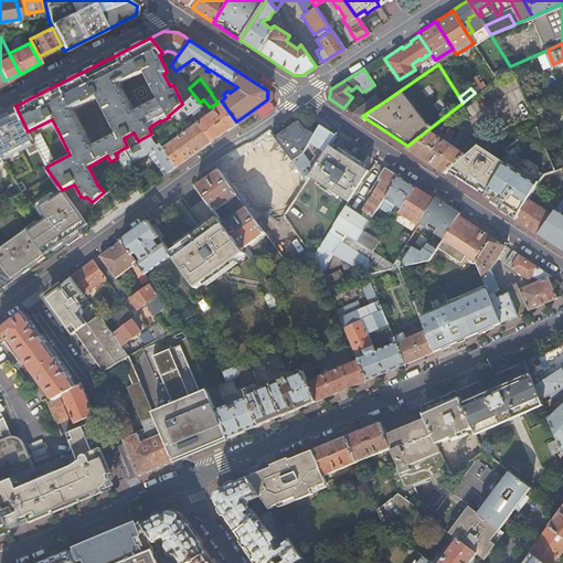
[(193,94),(182,104),(168,116),(169,117),(172,124),(174,127),(189,113),(190,114),(200,103),(193,94)]
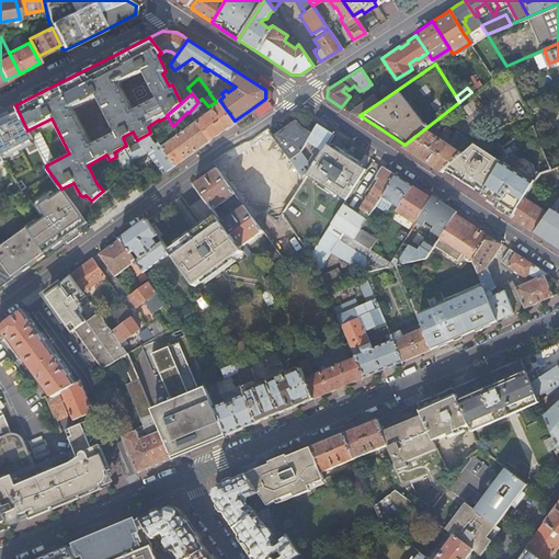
[(360,115),(378,103),(373,93),(349,111),(357,117),(360,115)]
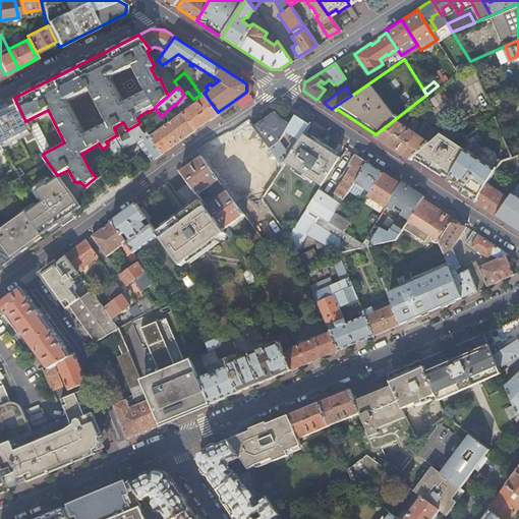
[(204,93),(200,95),(195,98),(197,101),(181,113),(193,129),(206,121),(218,112),(204,93)]
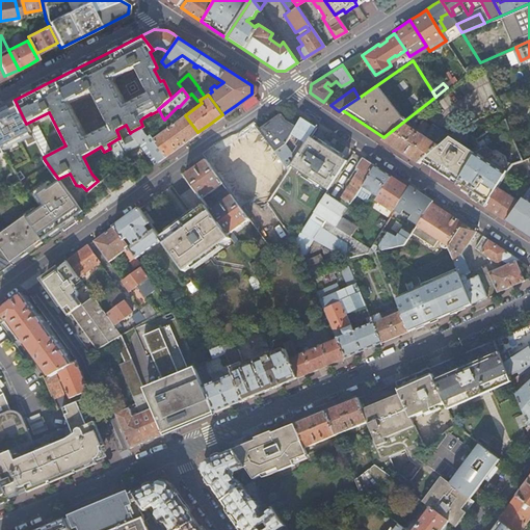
[(29,129),(26,124),(15,100),(7,104),(18,126),(21,133),(29,129)]
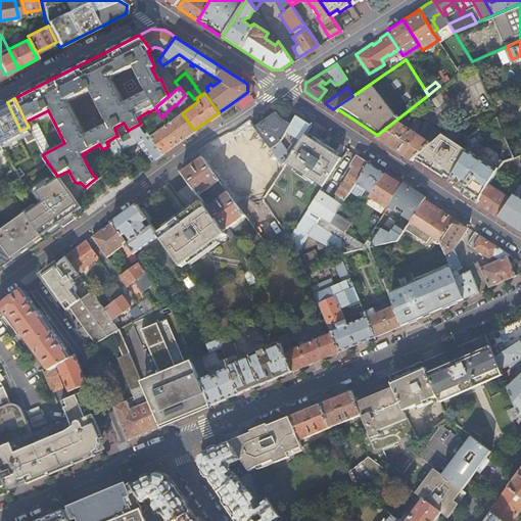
[(0,135),(3,134),(2,132),(17,124),(7,102),(0,106),(0,135)]
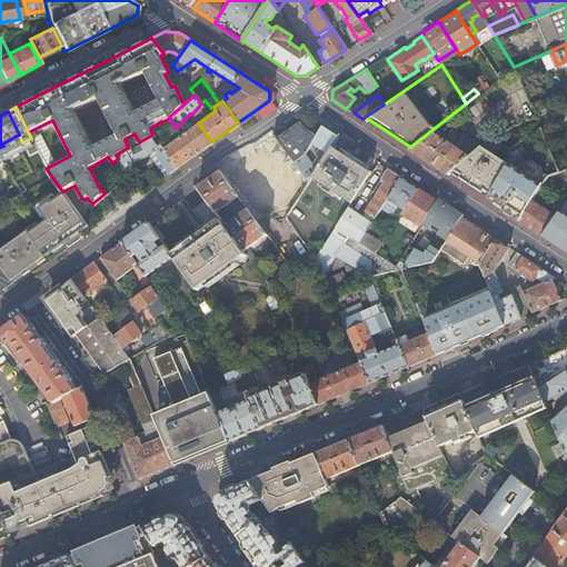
[(197,122),(161,148),(176,167),(191,156),(211,141),(198,123),(197,122)]
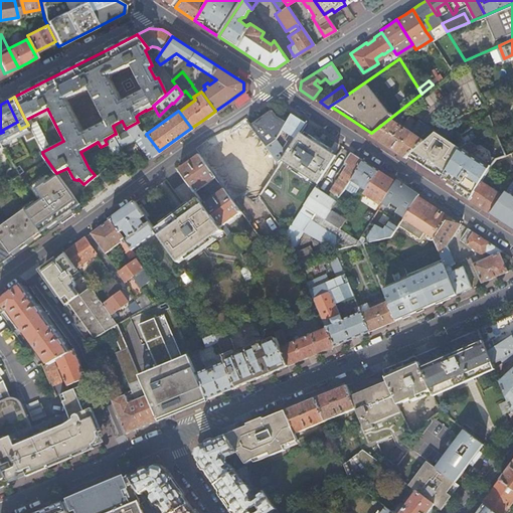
[(281,129),(284,123),(274,118),(275,115),(273,111),(269,111),(249,124),(261,140),(265,146),(275,139),(281,129)]
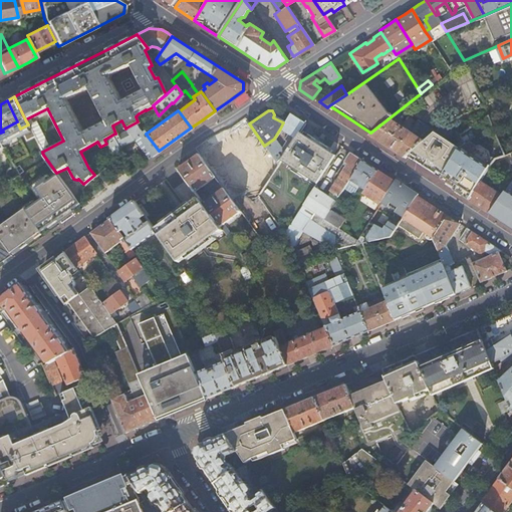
[(298,131),(304,122),(297,117),(289,112),(283,122),(280,129),(287,133),(283,140),(284,141),(280,148),(274,139),(264,146),(277,163),(280,159),(298,131)]
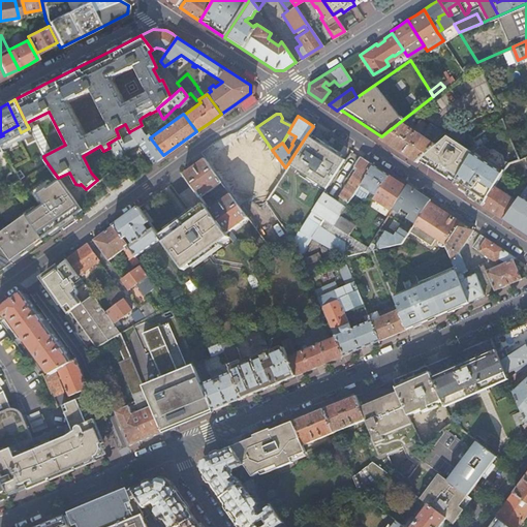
[(444,134),(445,133),(440,130),(429,141),(400,122),(381,136),(379,138),(398,151),(414,161),(416,159),(444,134)]
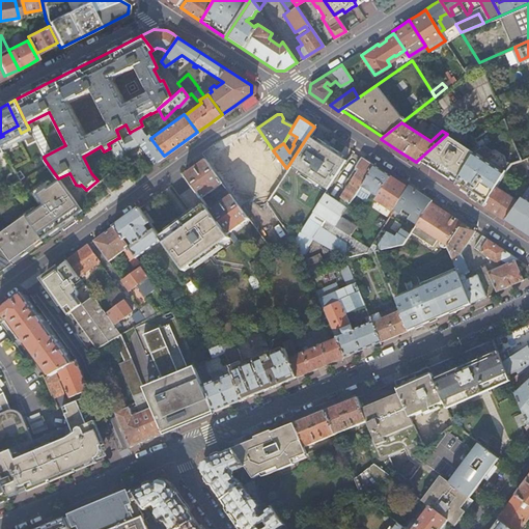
[(269,144),(257,128),(253,123),(240,133),(246,142),(223,158),(217,149),(204,159),(225,187),(230,194),(246,216),(258,206),(231,170),(269,144)]
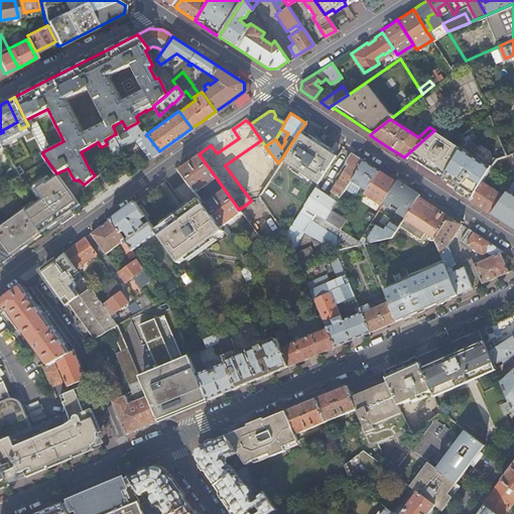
[(139,129),(136,124),(127,128),(134,139),(142,132),(139,129)]
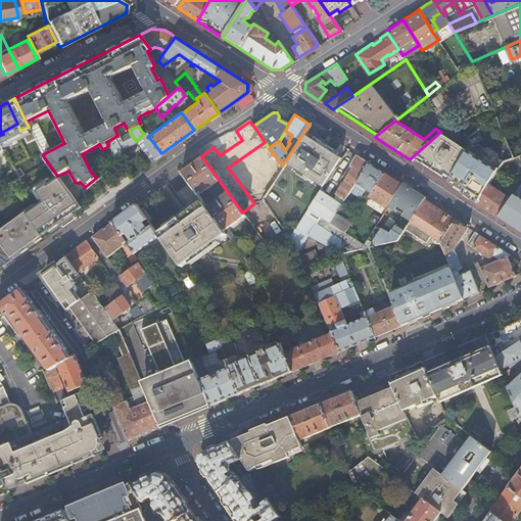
[(44,157),(43,154),(36,140),(33,136),(29,127),(20,131),(18,132),(27,151),(8,160),(16,177),(26,171),(44,157)]
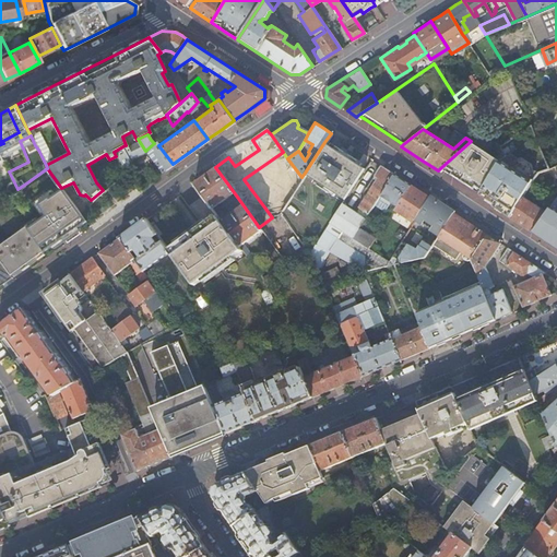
[(145,152),(145,151),(138,139),(137,140),(126,145),(125,145),(114,152),(116,156),(122,169),(131,164),(129,161),(145,152)]
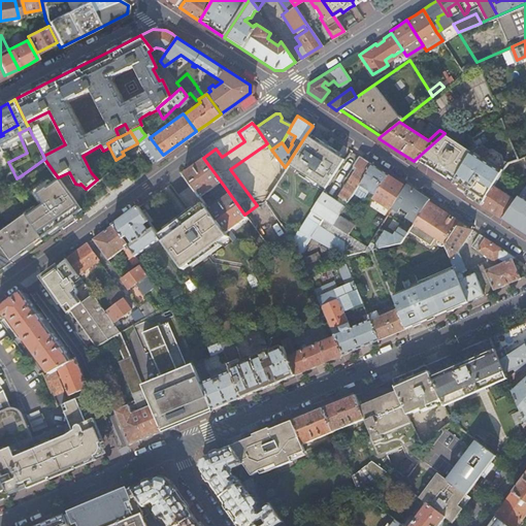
[(137,143),(153,163),(163,155),(150,137),(148,133),(145,135),(137,142),(137,143)]
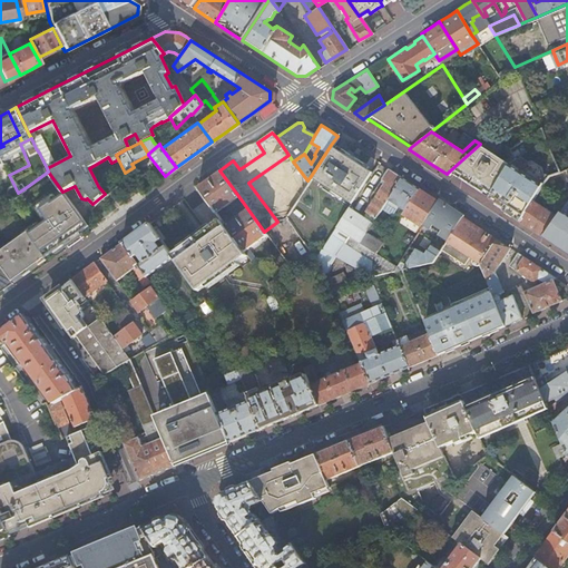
[(366,177),(370,170),(331,145),(311,176),(350,202),(366,177)]
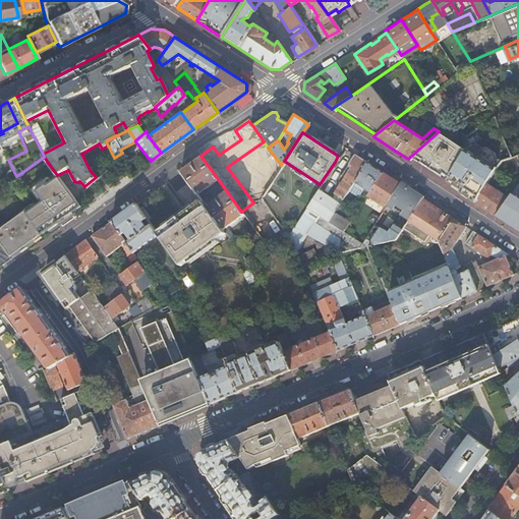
[(445,179),(463,150),(438,132),(410,157),(427,168),(445,179)]
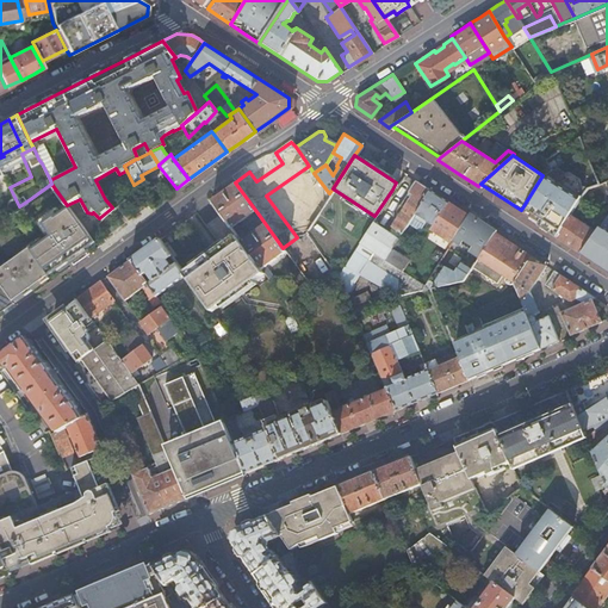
[(569,216),(587,187),(582,184),(578,178),(568,171),(563,172),(556,167),(545,172),(543,175),(521,210),(537,219),(539,222),(537,224),(554,236),(569,216)]
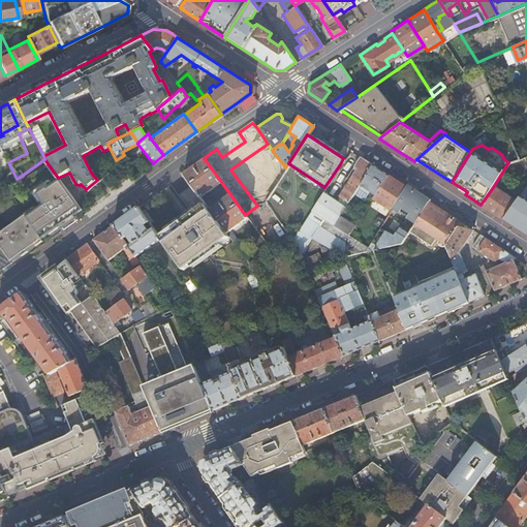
[(348,157),(345,155),(343,158),(340,164),(342,165),(348,157)]
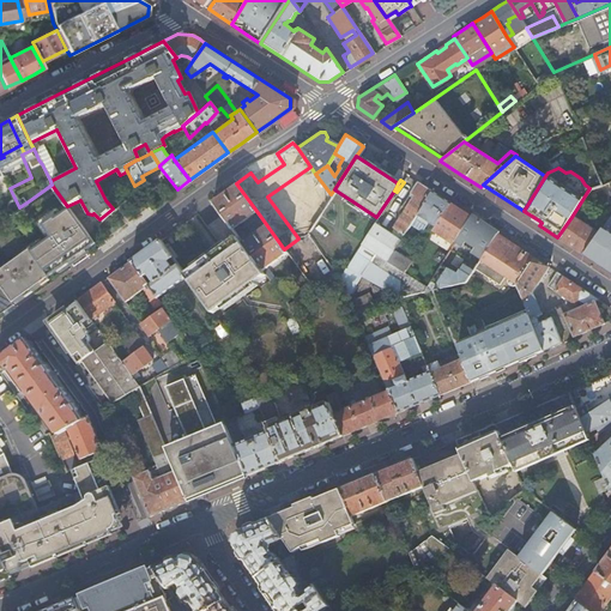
[(403,271),(410,259),(393,247),(397,241),(422,204),(431,191),(417,181),(416,181),(409,192),(412,195),(391,227),(389,233),(374,222),(354,252),(398,279),(403,271)]
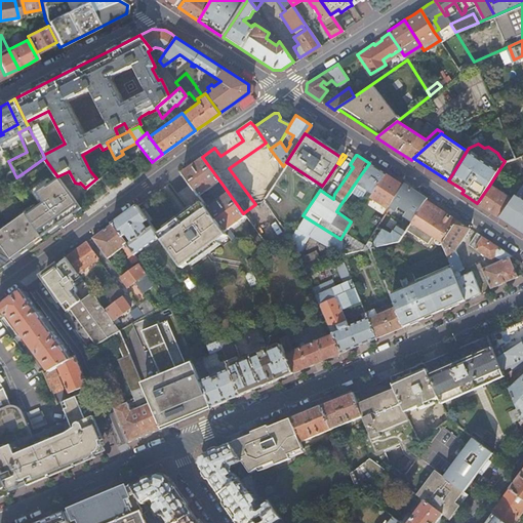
[(244,215),(243,213),(228,192),(210,204),(202,192),(215,182),(218,187),(223,185),(202,157),(192,164),(182,171),(203,202),(227,234),(230,239),(233,236),(227,228),(244,215)]
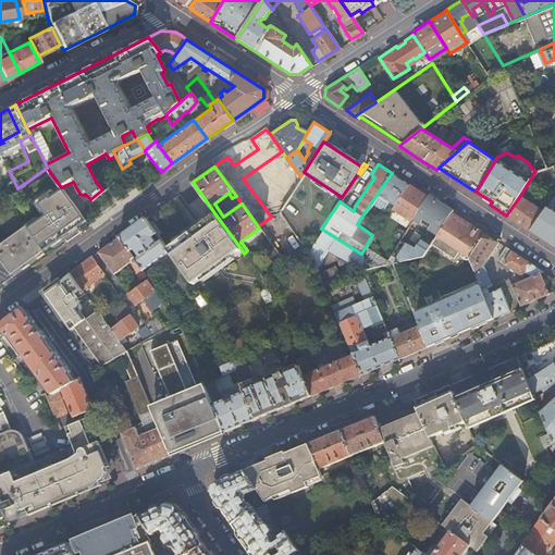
[(389,210),(391,208),(407,183),(401,179),(392,173),(383,185),(394,192),(384,207),(389,210)]
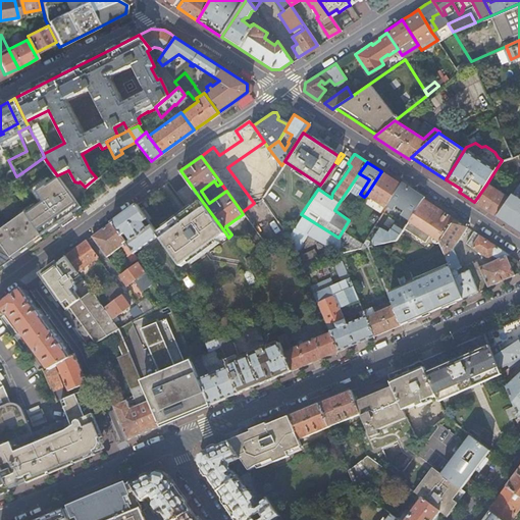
[(388,193),(396,182),(391,177),(381,171),(366,195),(380,204),(387,194),(382,191),(383,190),(388,193)]
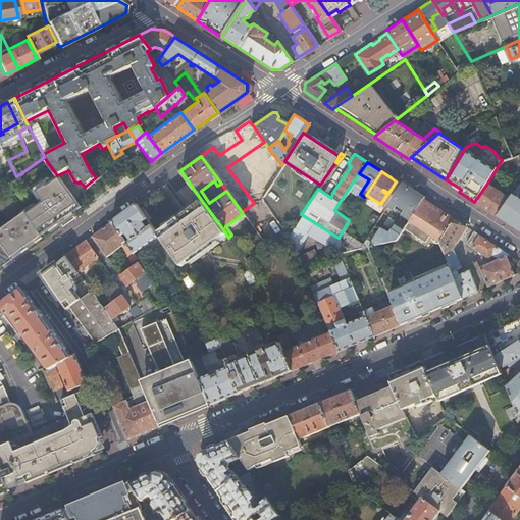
[(48,199),(26,213),(41,235),(80,206),(73,198),(58,176),(55,178),(40,188),(48,199)]
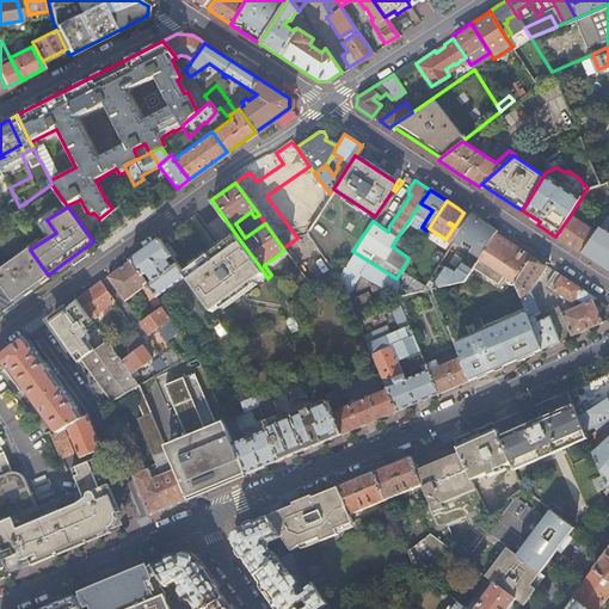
[(598,264),(608,271),(608,210),(594,232),(579,252),(598,264)]
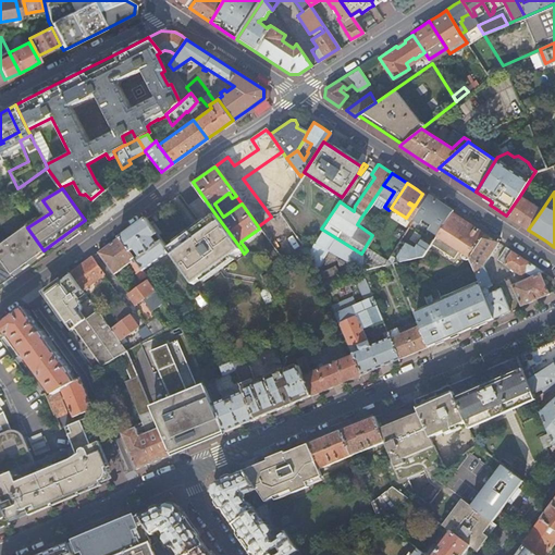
[(427,225),(436,232),(449,211),(439,204),(426,196),(414,217),(427,225)]
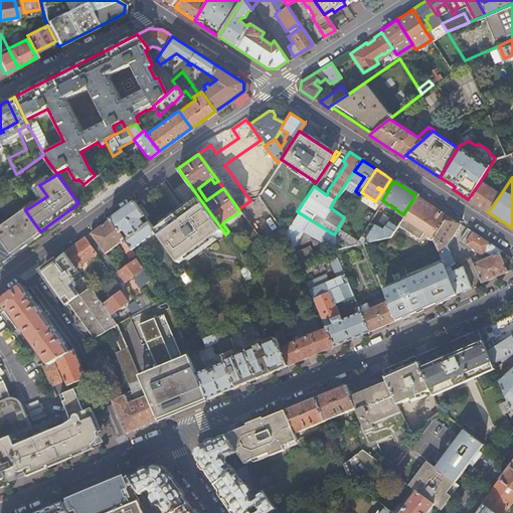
[(480,182),(468,199),(480,207),(488,212),(500,195),(495,191),(480,182)]
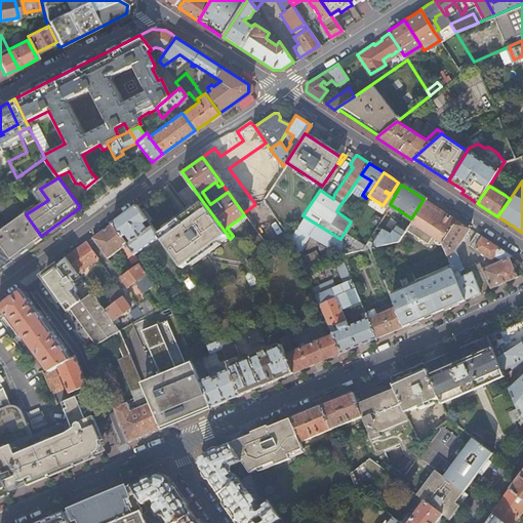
[(441,243),(456,220),(447,214),(424,199),(411,218),(404,229),(415,236),(417,240),(420,239),(421,243),(425,242),(426,243),(433,233),(436,235),(434,238),(434,239),(434,240),(434,241),(434,242),(435,243),(436,243),(438,244),(439,243),(440,243),(441,243)]
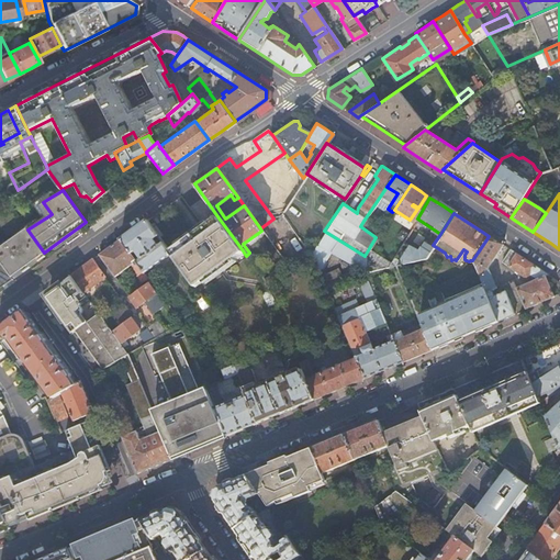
[(194,286),(243,250),(217,216),(169,250),(169,252),(194,286)]
